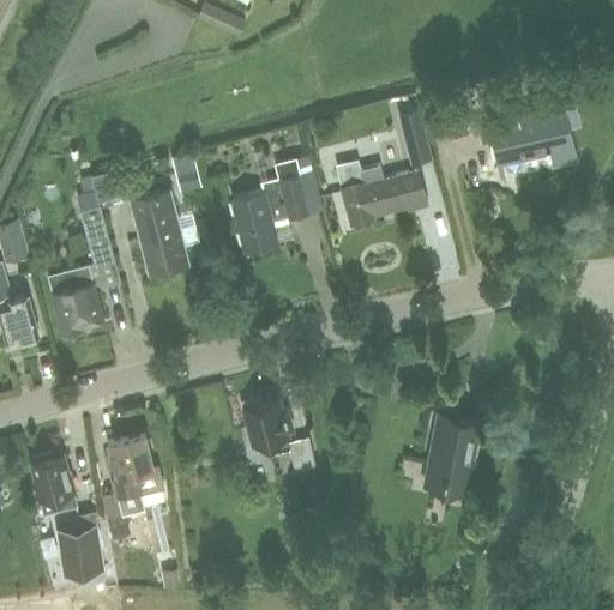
[(204,19),(236,35),(242,20),(210,6),(204,19)]
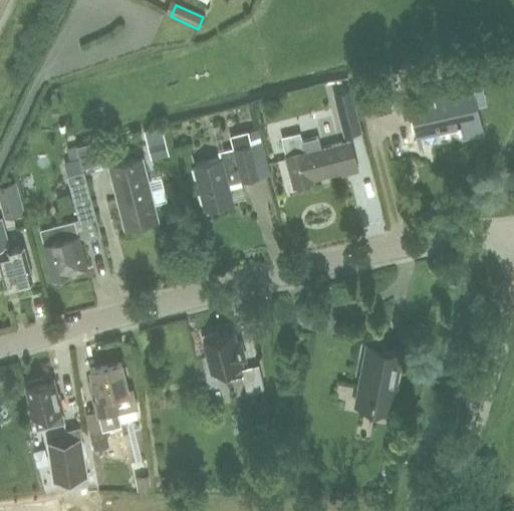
[(453,92),(411,102),(418,135),(459,124),(462,137),(481,133),(475,104),(484,102),(476,65),(448,72),(453,92)]
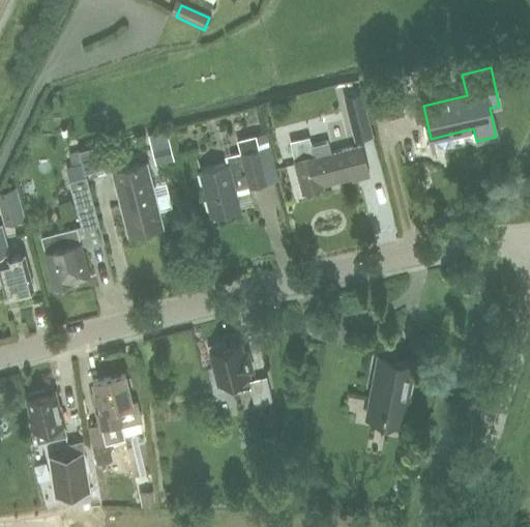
[(394,108),(412,105),(409,89),(391,93),(394,108)]
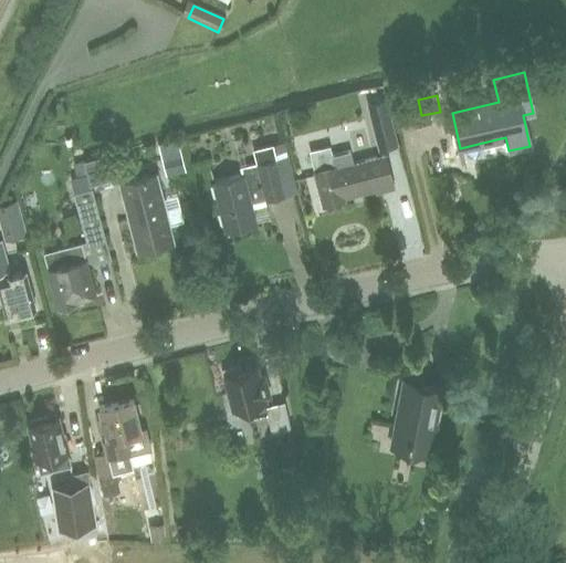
[(385,102),(368,106),(379,153),(397,148),(385,102)]
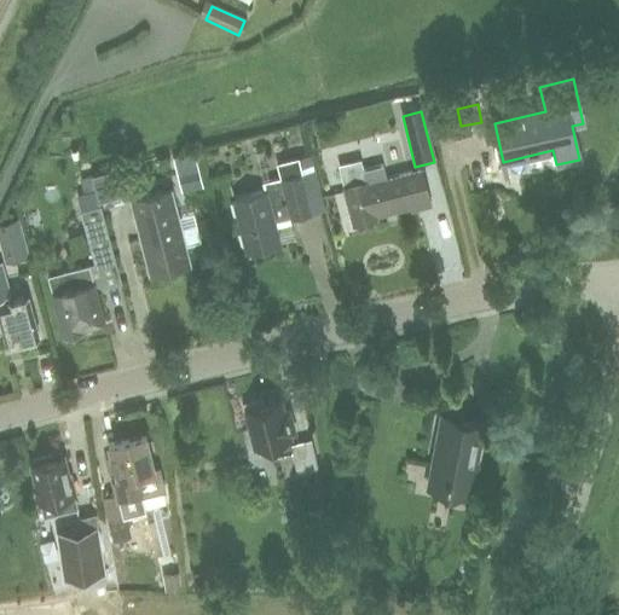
[(172,161),(177,179),(197,173),(192,156),(172,161)]
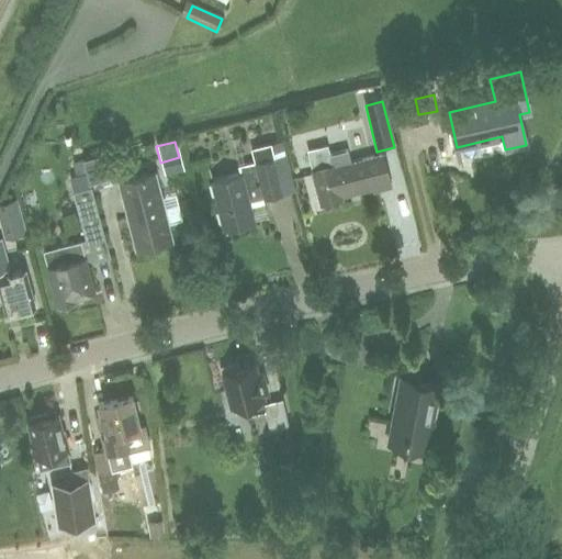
[(212,182),(224,231),(254,224),(249,204),(294,193),(281,143),(251,151),(255,164),(238,168),(239,175),(212,182)]
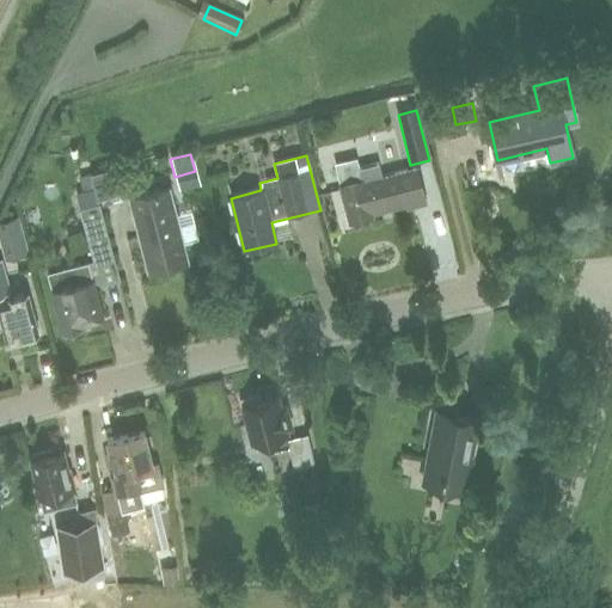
[(378,165),(359,170),(361,180),(340,186),(349,223),(372,217),(369,208),(405,200),(408,209),(426,204),(417,171),(417,170),(381,179),(378,165)]
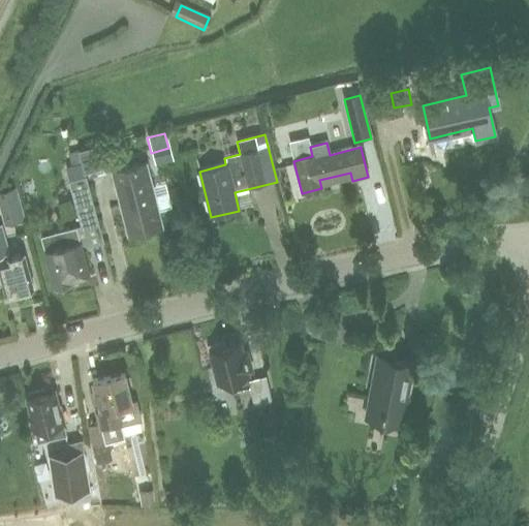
[(163,228),(147,162),(111,172),(127,238),(163,228)]
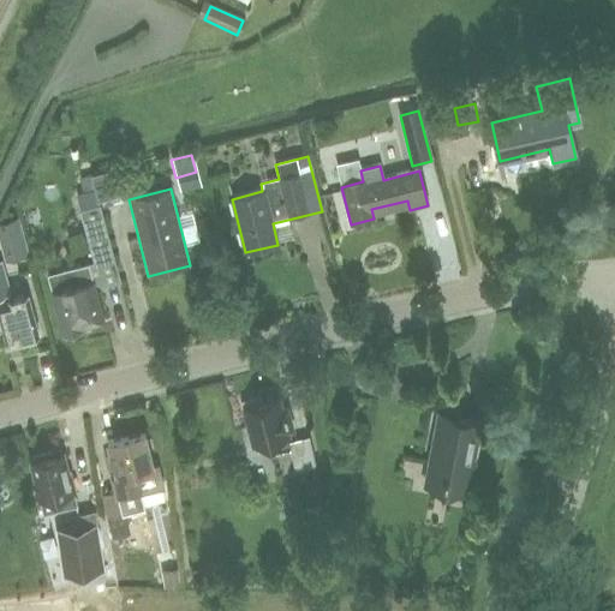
[(73,229),(84,267),(47,276),(63,335),(82,330),(81,329),(105,323),(94,282),(97,281),(94,265),(114,259),(100,207),(97,197),(69,204),(71,217),(81,214),(84,227),(73,229)]
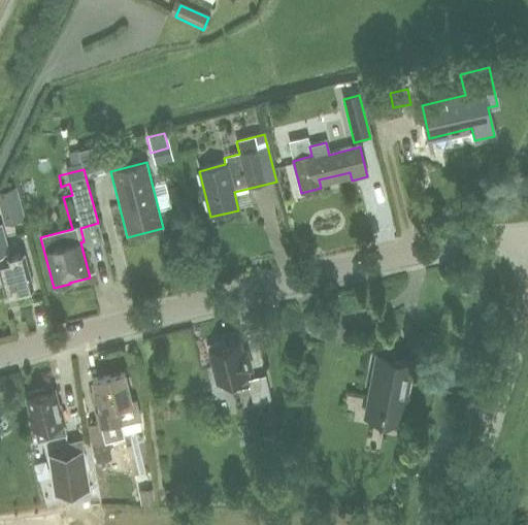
[(0,202),(2,209),(20,205),(15,188),(0,192),(0,202)]
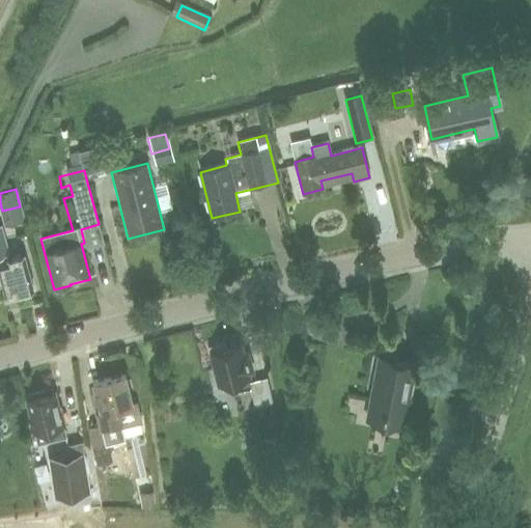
[(0,280),(1,281),(5,297),(18,294),(23,297),(28,296),(31,290),(33,290),(25,256),(0,261),(0,280)]
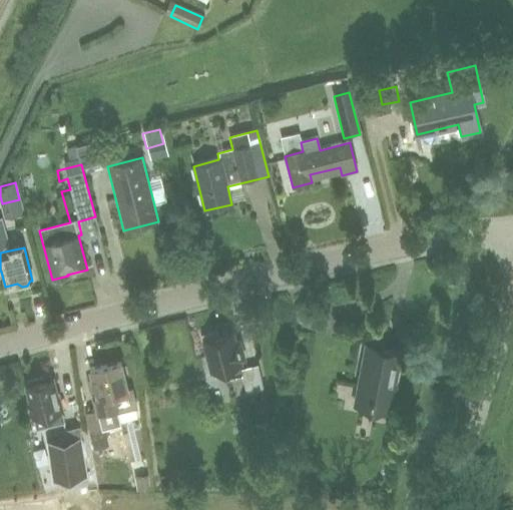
[(246,394),(264,390),(258,366),(240,371),(238,361),(242,360),(238,343),(233,344),(231,334),(218,337),(217,332),(200,336),(202,342),(203,342),(207,358),(208,358),(212,373),(228,369),(230,377),(241,374),(246,394)]
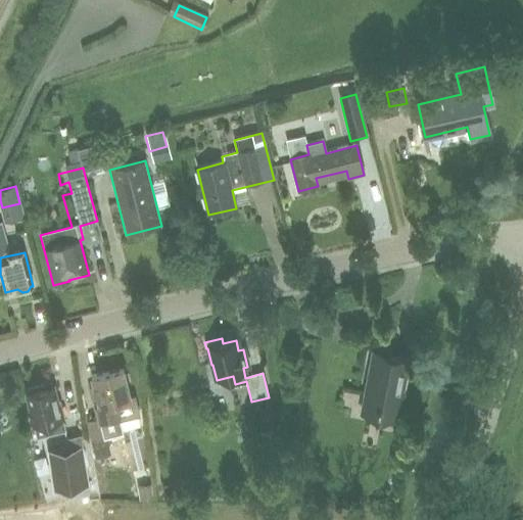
[(373,353),(362,414),(400,421),(412,361),(373,353)]
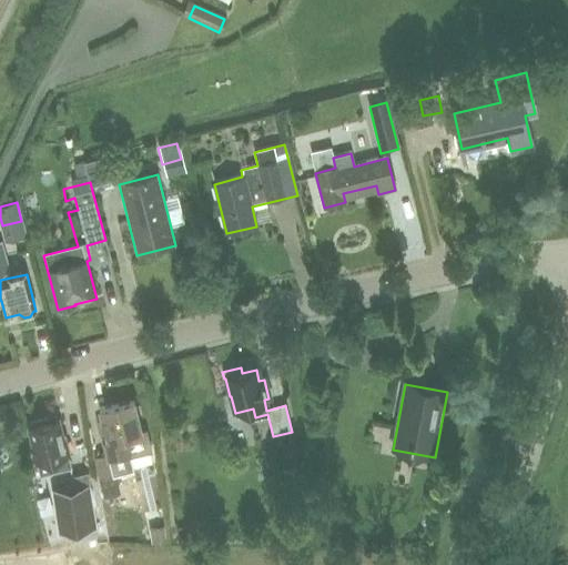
[(104,444),(108,455),(94,458),(105,498),(120,495),(115,477),(114,477),(109,458),(129,453),(130,457),(151,451),(146,432),(142,433),(133,401),(99,410),(103,424),(98,425),(102,444),(104,444)]
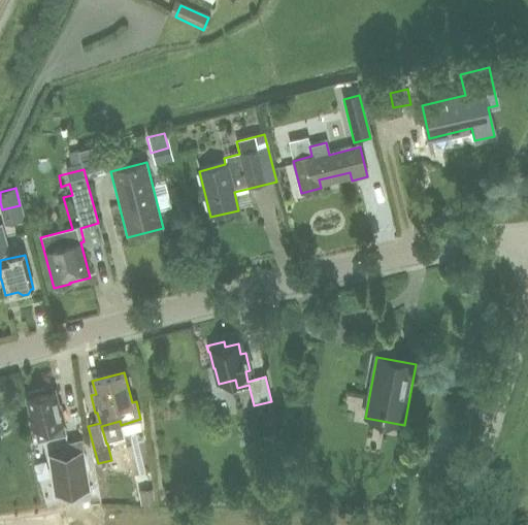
[(52,390),(27,396),(32,415),(28,416),(33,433),(51,428),(54,438),(66,435),(63,425),(65,425),(60,407),(58,408),(56,399),(55,399),(52,390)]
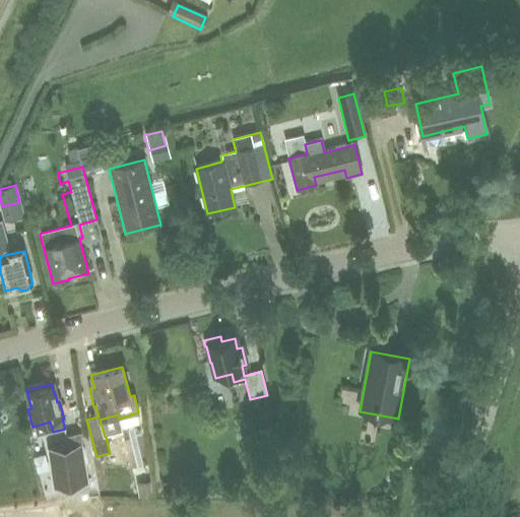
[(260,429),(270,428),(268,408),(258,408),(260,429)]
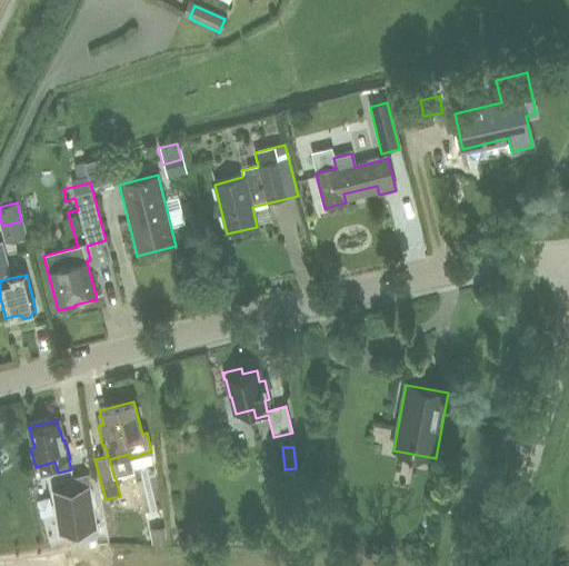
[(96,527),(89,486),(88,477),(70,480),(71,489),(52,493),(59,533),(96,527)]
